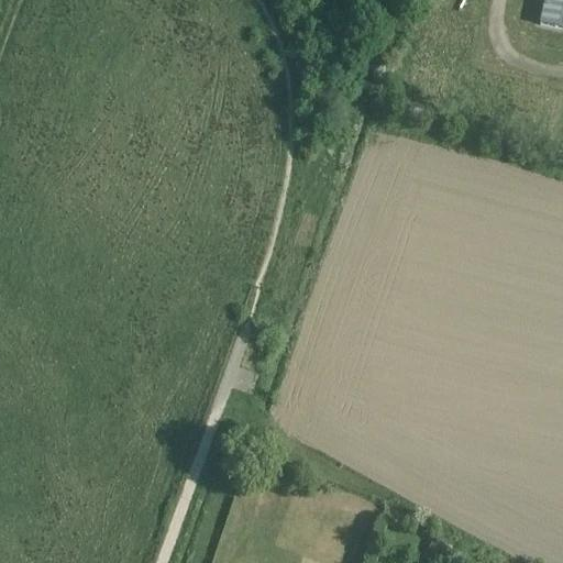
[(427,0),(424,9),(438,13),(440,4),(427,0)]
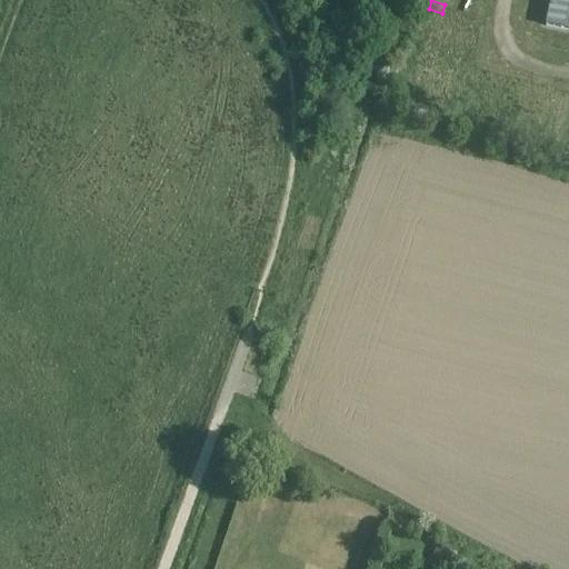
[(568,0),(549,0),(547,26),(568,28),(568,0)]
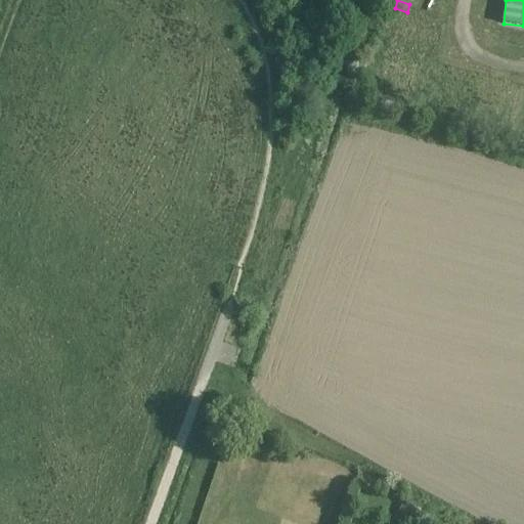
[(402,504),(396,514),(412,523),(413,523),(420,514),(402,504)]
